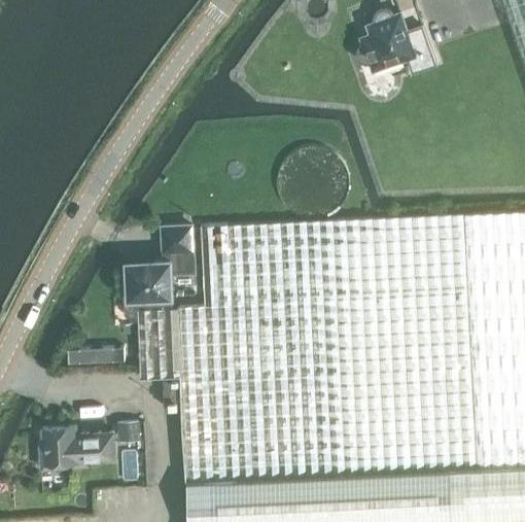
[(524,0),(501,0),(524,66),(524,0)]
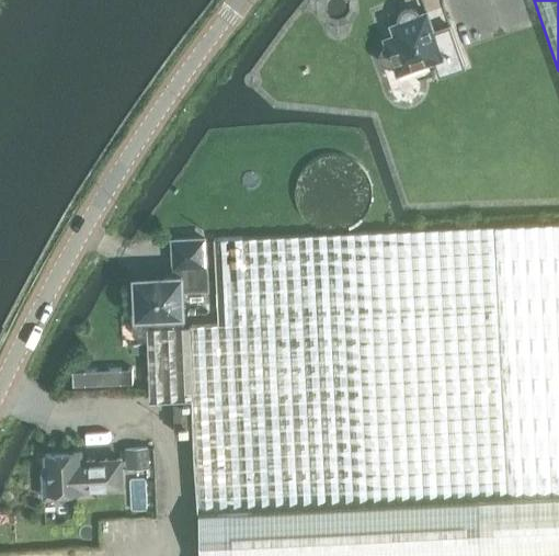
[(387,70),(391,70),(395,78),(412,71),(432,65),(437,79),(463,70),(447,29),(433,34),(426,15),(418,19),(414,13),(409,11),(403,12),(399,15),(396,20),(397,26),(389,29),(394,38),(383,43),(386,49),(381,53),(378,58),(379,64),(383,68),(387,70)]
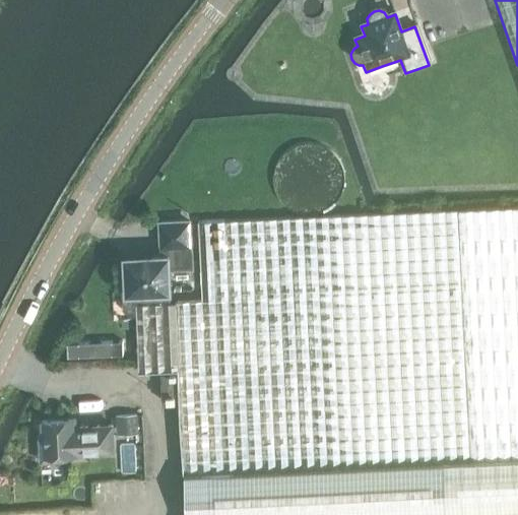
[(517,462),(517,209),(224,223),(196,224),(200,303),(174,305),(167,306),(167,299),(122,301),(123,312),(128,311),(129,317),(136,317),(139,375),(177,373),(182,475),(184,475),(183,479),(517,462)]
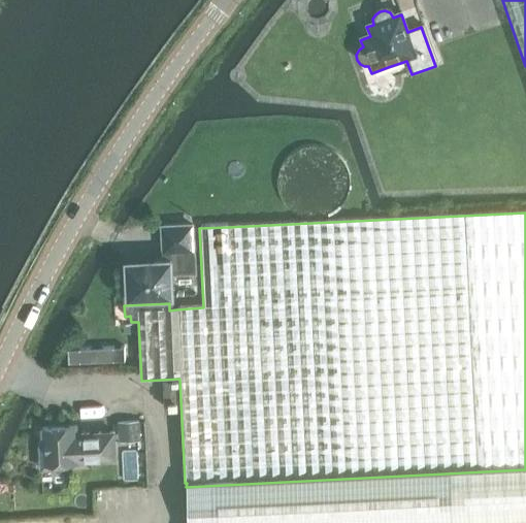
[(124,305),(169,303),(169,298),(170,298),(169,275),(192,274),(190,228),(161,230),(163,262),(153,263),(153,268),(126,269),(127,299),(124,300),(124,305)]
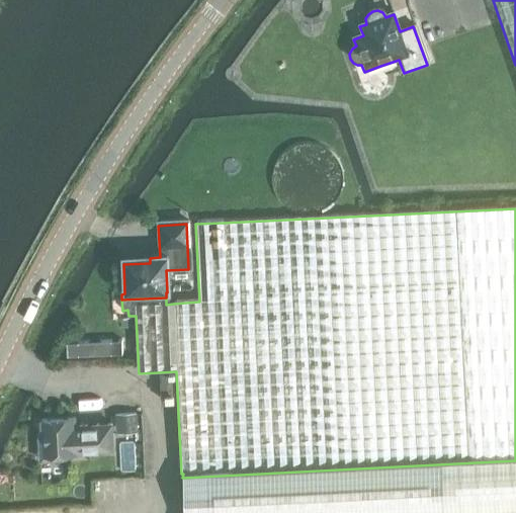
[(137,436),(136,417),(113,419),(114,437),(137,436)]
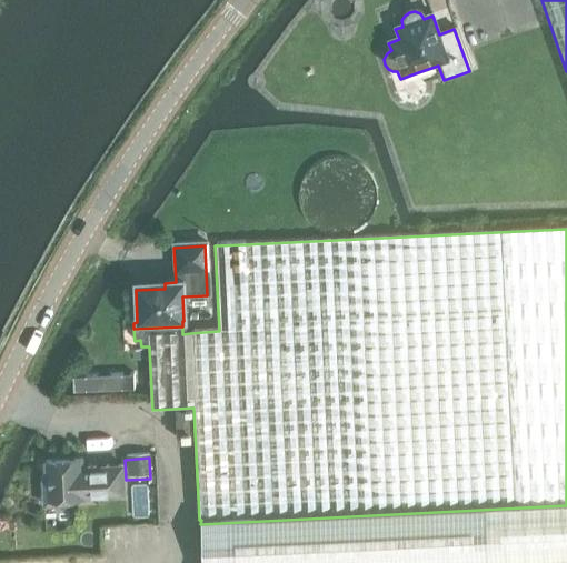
[(82,470),(81,461),(45,463),(47,482),(42,482),(43,508),(68,506),(67,501),(83,500),(83,499),(123,496),(121,468),(82,470)]
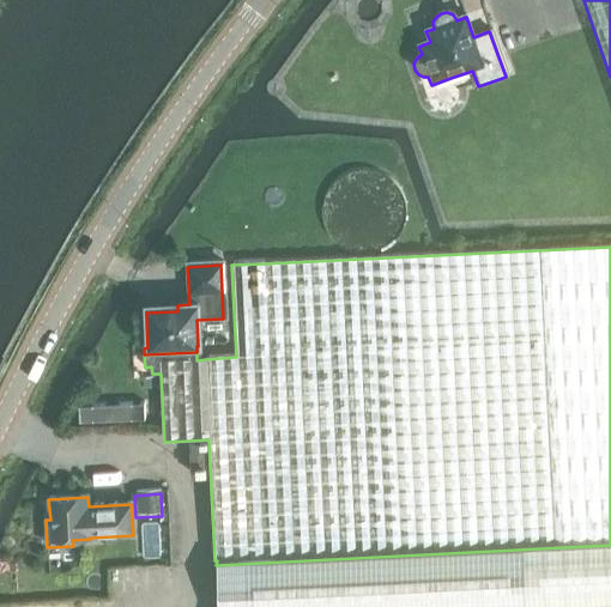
[(610,606),(610,545),(216,565),(218,606),(610,606)]
